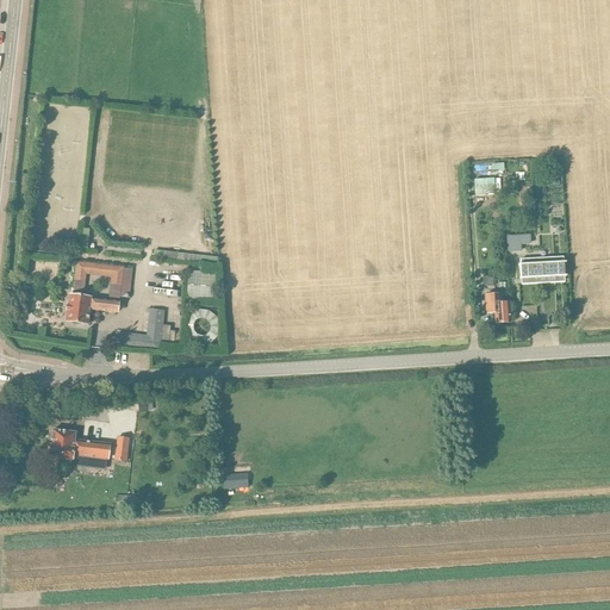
[(547,169),(548,180),(559,179),(558,168),(547,169)]
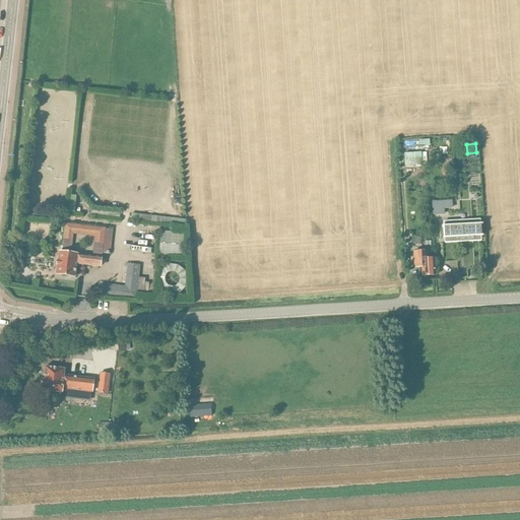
[(426,152),(403,154),(404,167),(427,166),(426,152)]
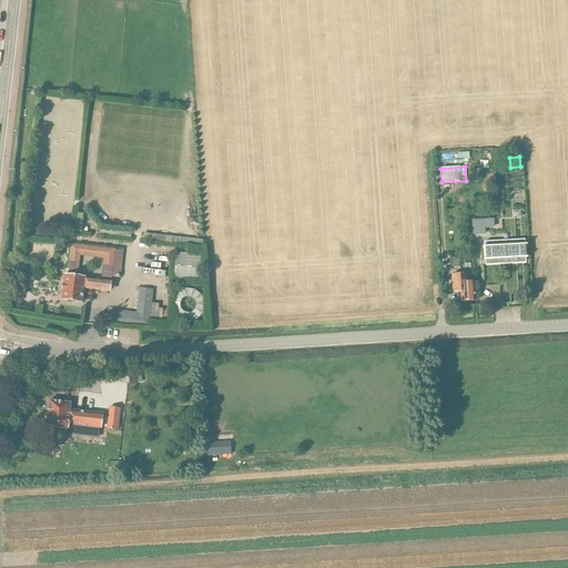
[(75,213),(73,232),(81,233),(83,214),(75,213)]
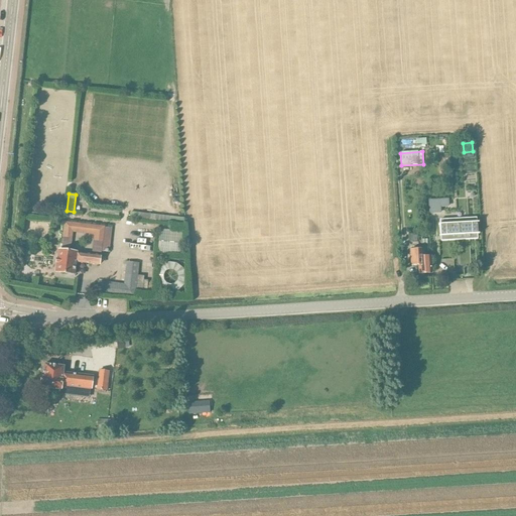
[(444,208),(448,208),(448,200),(427,201),(428,215),(440,214),(440,208),(444,208)]
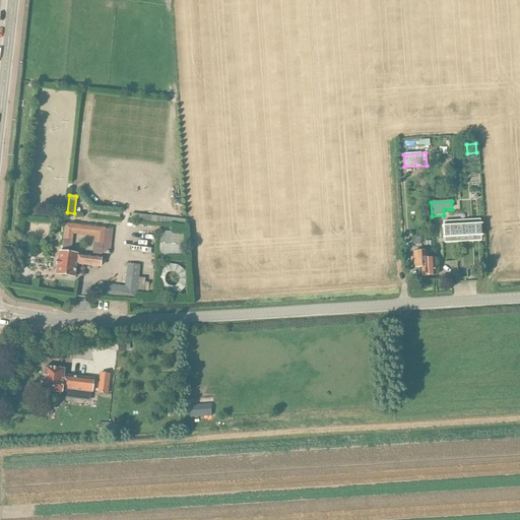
[(37,219),(38,211),(38,209),(25,208),(25,210),(24,217),(37,219)]
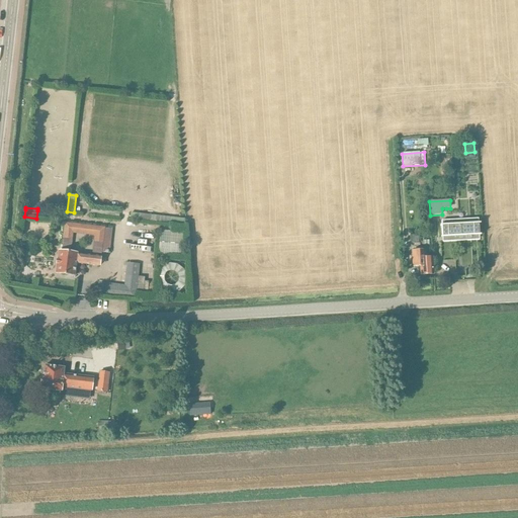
[(441,227),(440,227),(441,238),(443,238),(479,236),(481,236),(481,224),(479,224),(479,219),(457,220),(441,221),(441,227)]
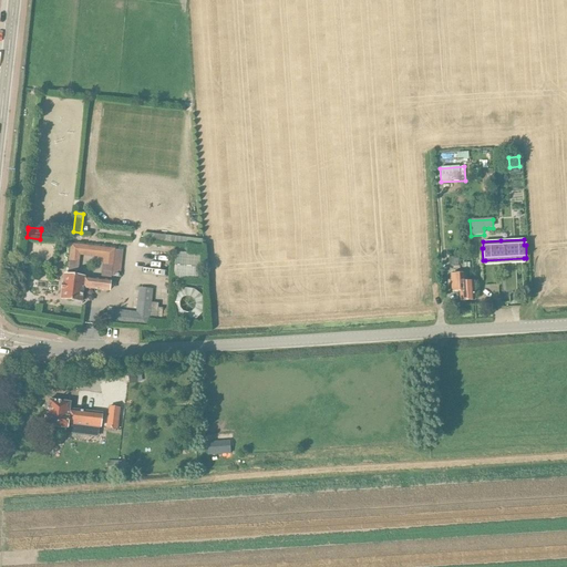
[(63,274),(60,300),(74,302),(75,303),(79,305),(81,303),(83,289),(109,292),(111,280),(101,279),(84,277),(75,276),(79,251),(106,256),(104,275),(111,276),(114,250),(115,249),(72,244),(68,275),(63,274)]
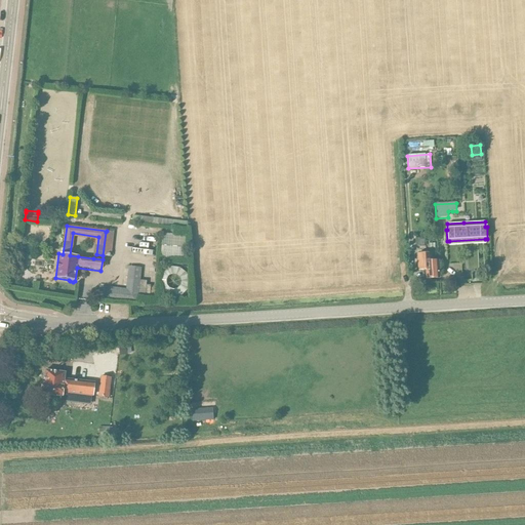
[(28,232),(27,240),(47,243),(48,234),(28,232)]
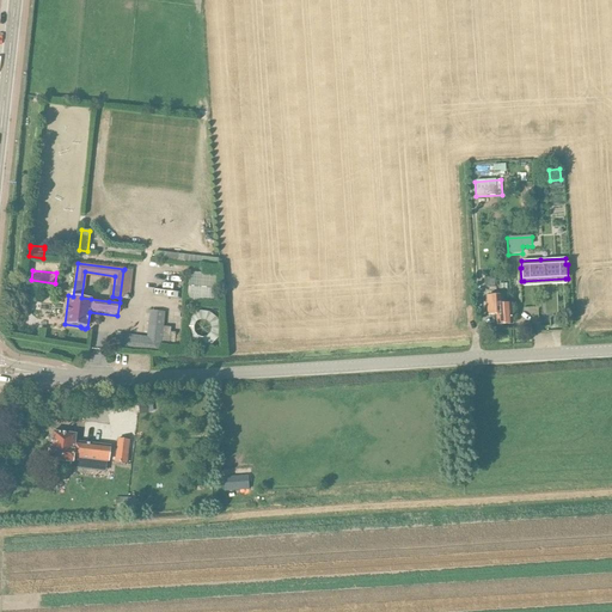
[(189,273),(187,301),(214,303),(216,275),(189,273)]
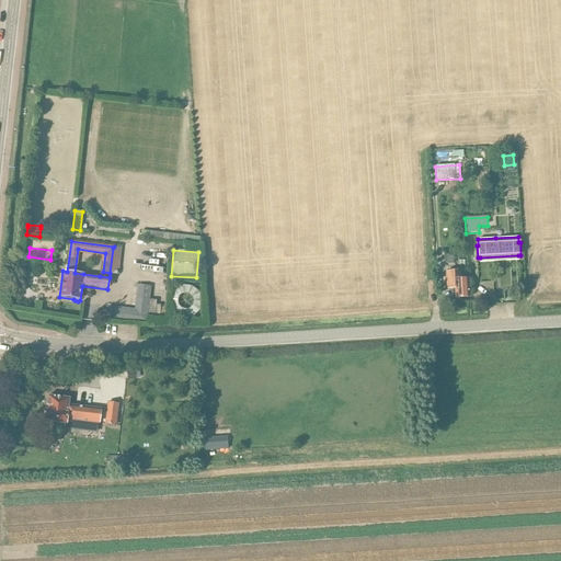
[(444,265),(454,264),(453,255),(444,255),(444,265)]
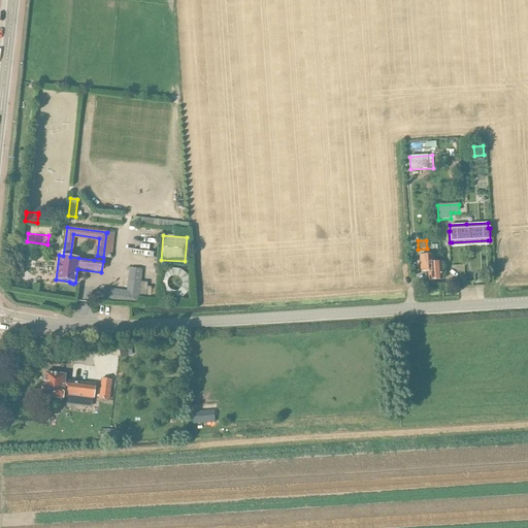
[(422,256),(419,256),(420,273),(428,272),(429,282),(441,281),(440,262),(434,263),(433,255),(432,255),(422,256)]
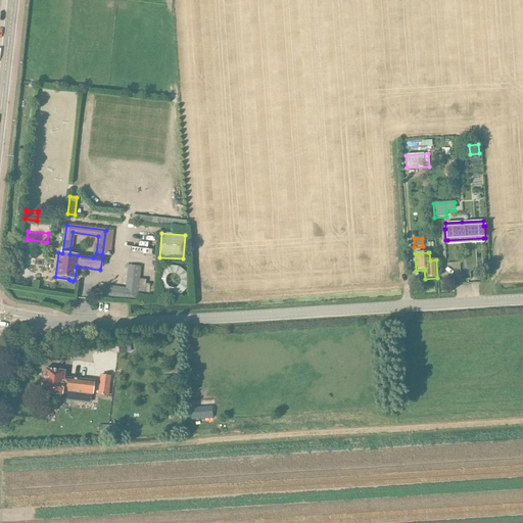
[(188,280),(185,272),(178,267),(169,267),(161,271),(157,278),(158,287),(163,294),(172,297),(180,295),(186,289),(188,280)]
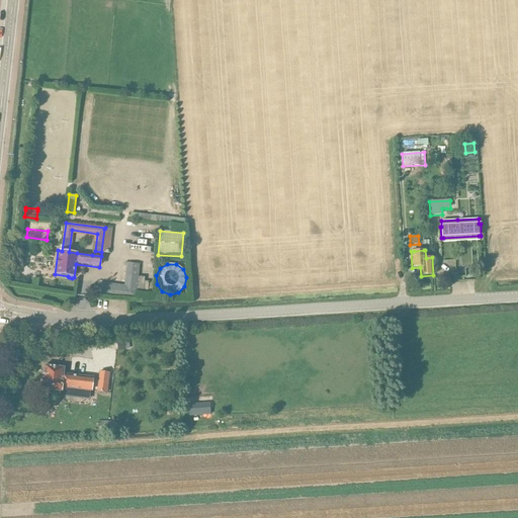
[(96,282),(94,295),(136,299),(136,293),(138,277),(125,275),(123,285),(96,282)]
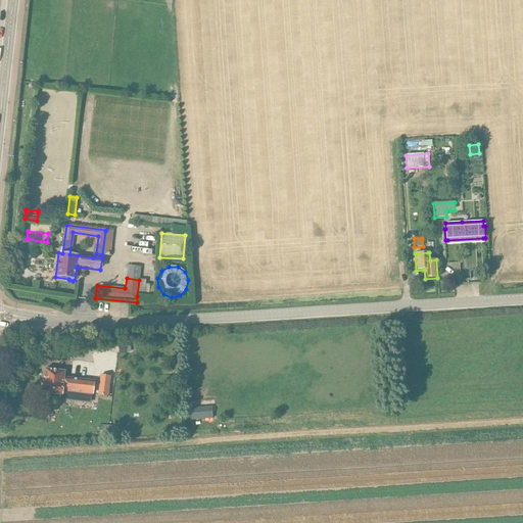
[(63,380),(64,372),(45,369),(43,378),(42,378),(40,393),(62,395),(70,396),(70,393),(93,395),(95,383),(63,380)]
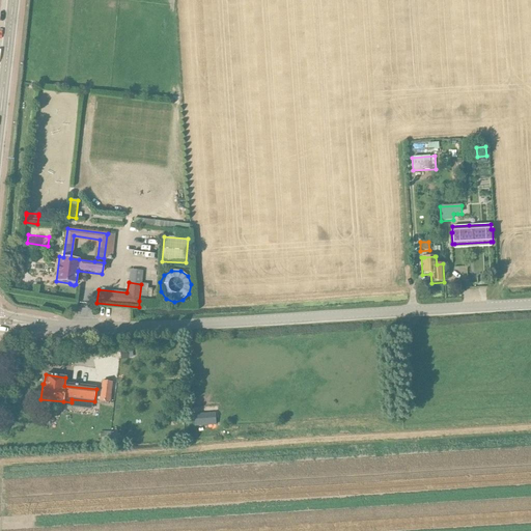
[(109,403),(112,383),(102,382),(100,402),(109,403)]
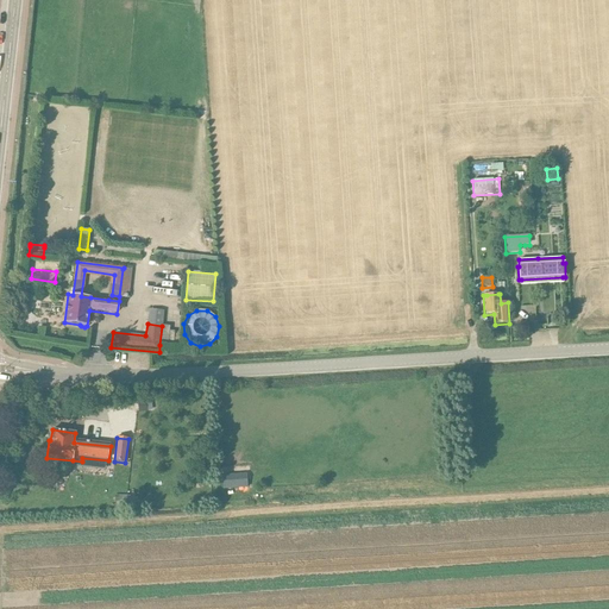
[(224,490),(246,488),(246,476),(223,477),(224,490)]
